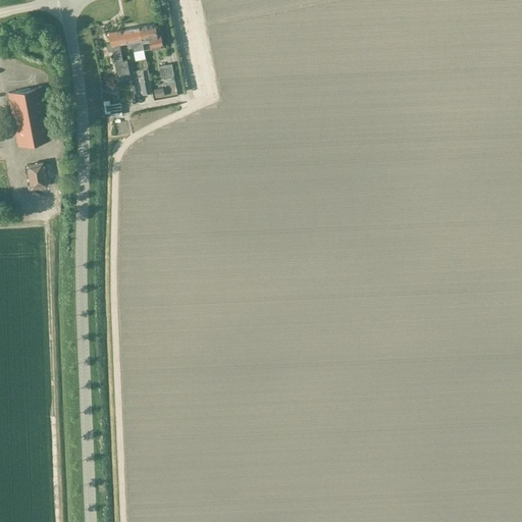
[(140,27),(143,43),(150,42),(152,49),(163,47),(160,29),(156,29),(155,23),(140,27)]
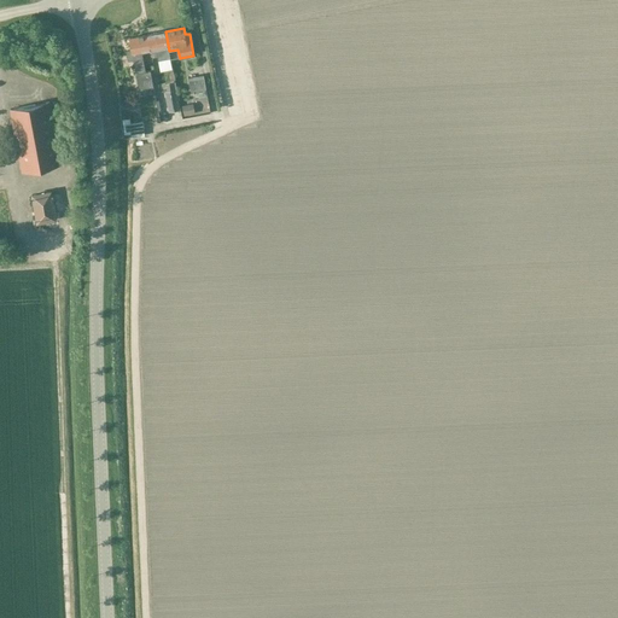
[(169,51),(165,31),(147,35),(151,50),(152,57),(158,56),(158,60),(170,58),(169,51)]
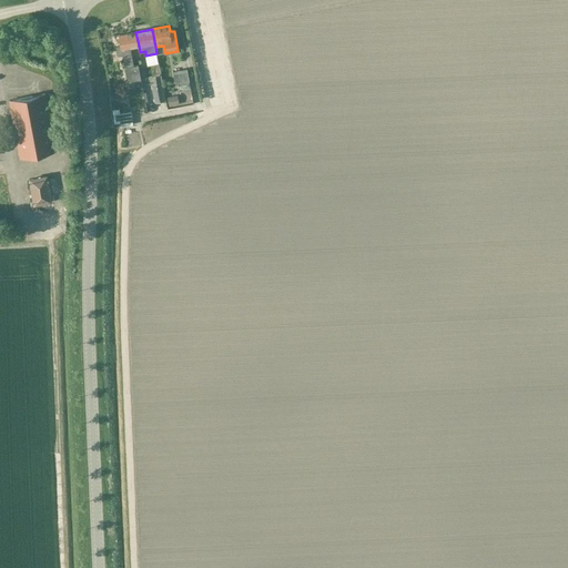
[(131,48),(139,46),(135,32),(119,36),(121,46),(117,47),(118,57),(123,56),(129,82),(141,80),(139,66),(134,66),(131,48)]
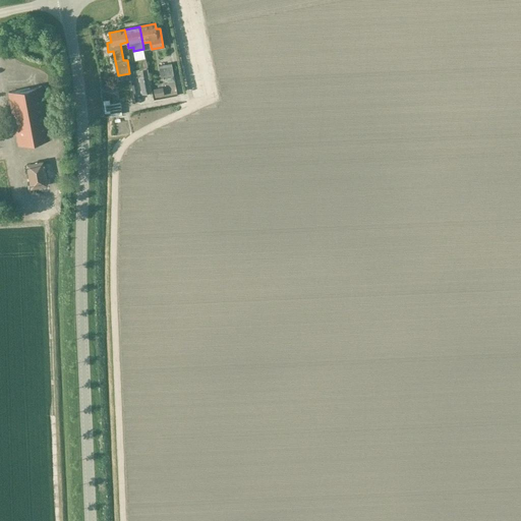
[(159,66),(161,77),(174,75),(172,63),(159,66)]
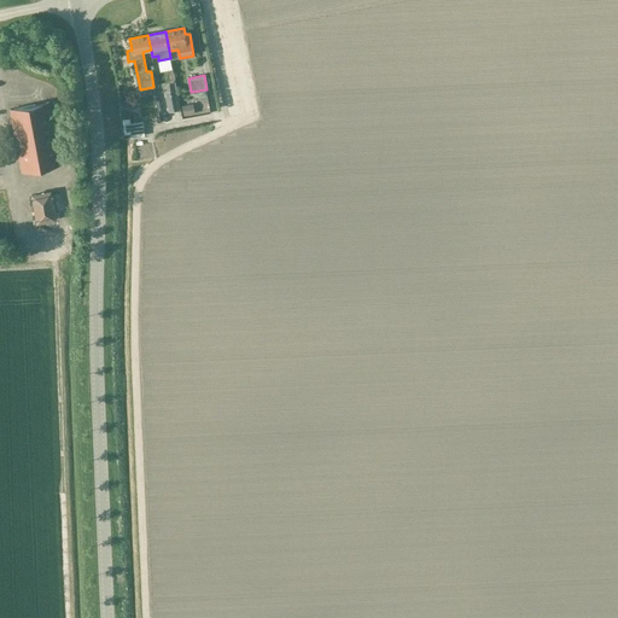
[(164,92),(169,112),(180,110),(176,89),(164,92)]
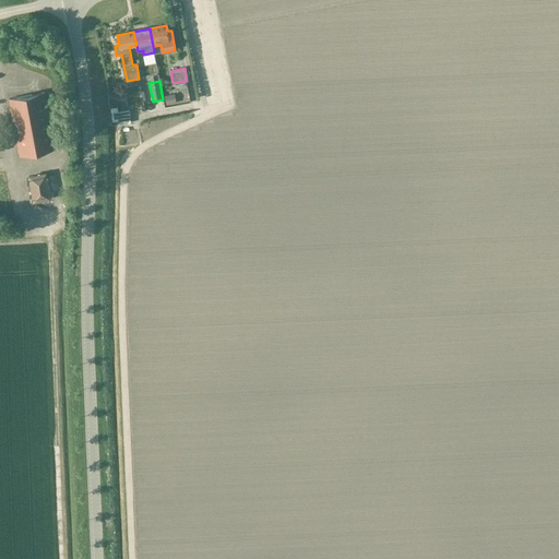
[(225,97),(239,96),(239,88),(224,90),(225,97)]
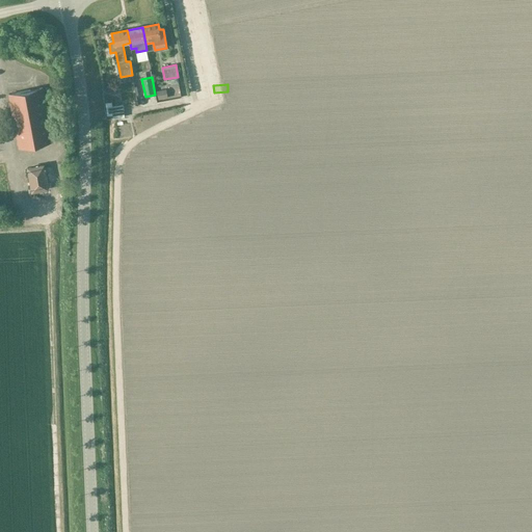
[(19,148),(53,141),(43,87),(9,94),(19,148)]
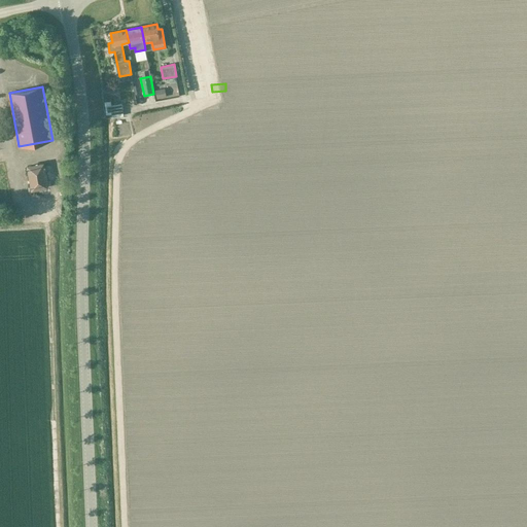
[(123,104),(111,105),(111,101),(105,102),(106,114),(112,114),(112,116),(124,115),(123,104)]
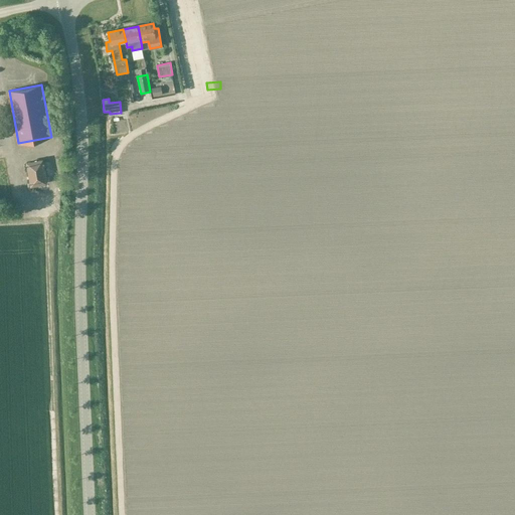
[(30,186),(47,183),(43,159),(26,162),(30,186)]
